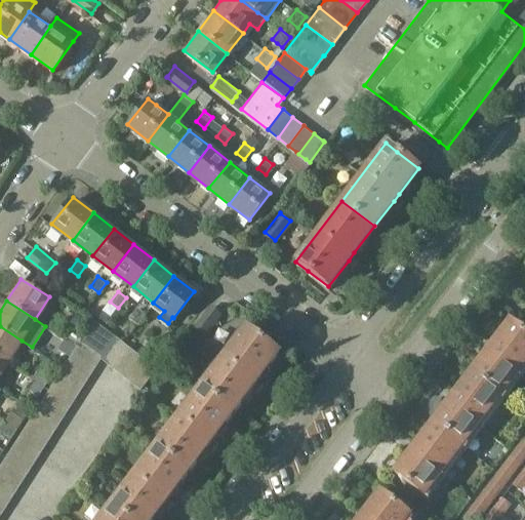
[(210,304),(195,323),(205,331),(220,312),(210,304)]
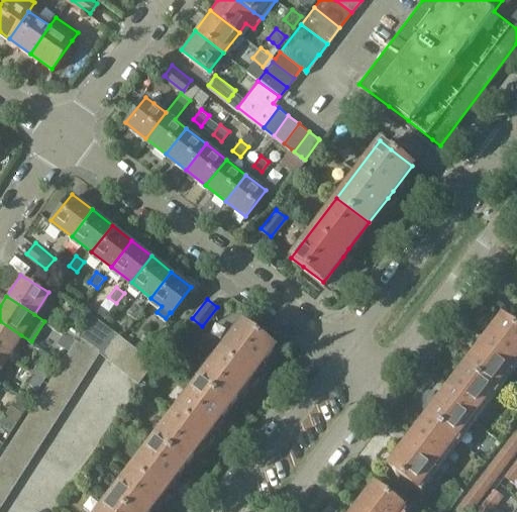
[(135,301),(127,311),(135,318),(144,308),(135,301)]
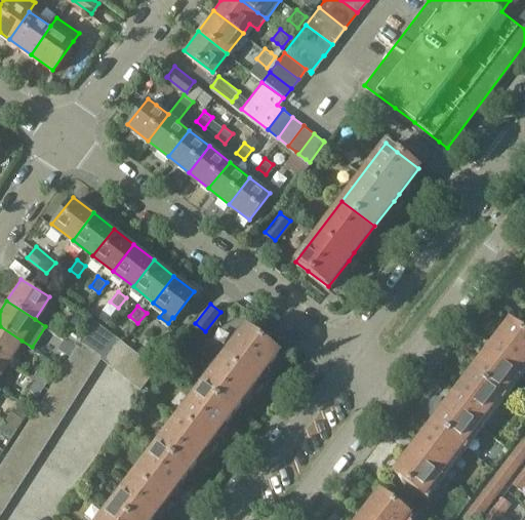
[(93,317),(87,326),(111,344),(117,333),(94,315),(93,317)]
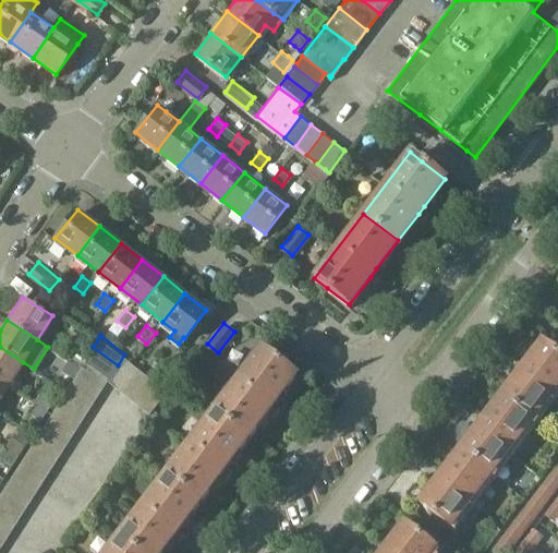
[(506,386),(500,394),(533,419),(557,385),(557,352),(541,340),(535,348),(532,347),(529,352),(530,356),(523,363),(518,371),(511,380),(508,379),(505,384),(506,386)]
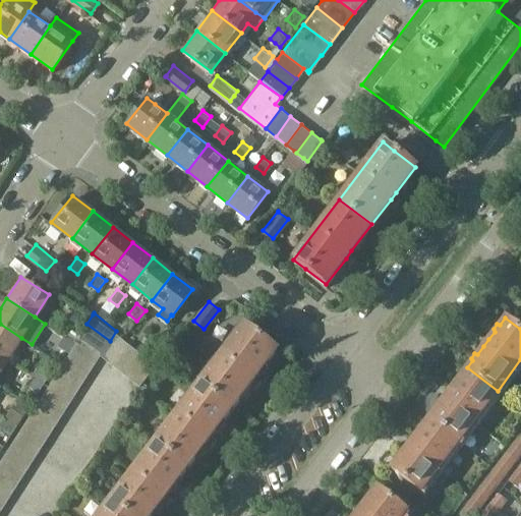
[(0,324),(0,354),(7,359),(15,363),(19,356),(12,351),(21,338),(0,324)]
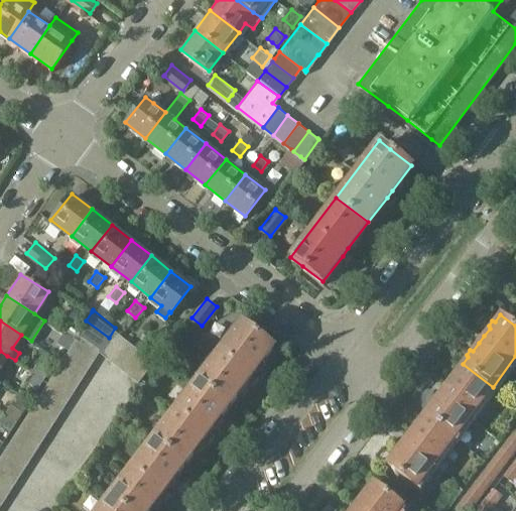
[(83,330),(79,336),(101,350),(109,338),(86,321),(81,329),(83,330)]
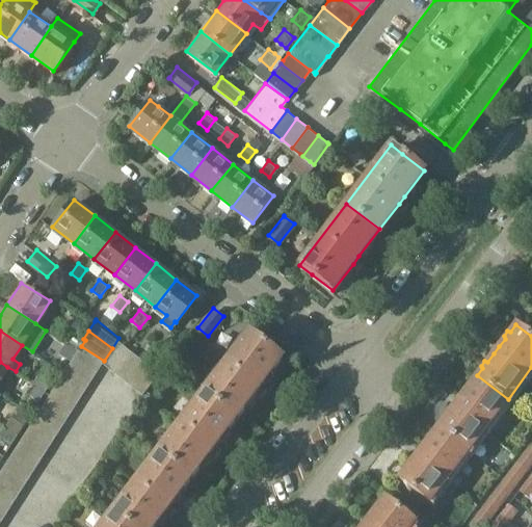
[(249,332),(203,393),(236,419),(257,391),(262,384),(283,358),(261,341),(249,332)]
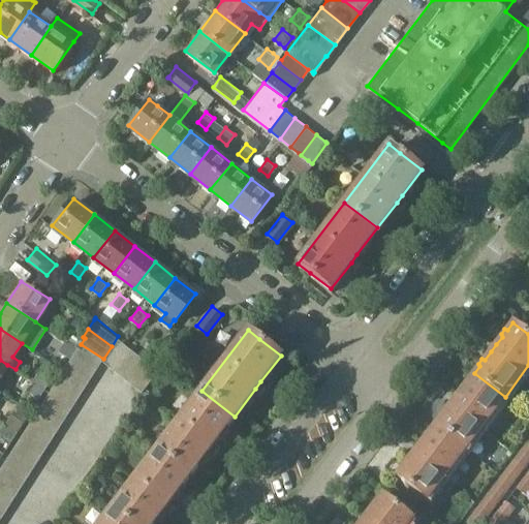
[(72,331),(65,341),(78,349),(81,344),(85,338),(83,337),(72,331)]
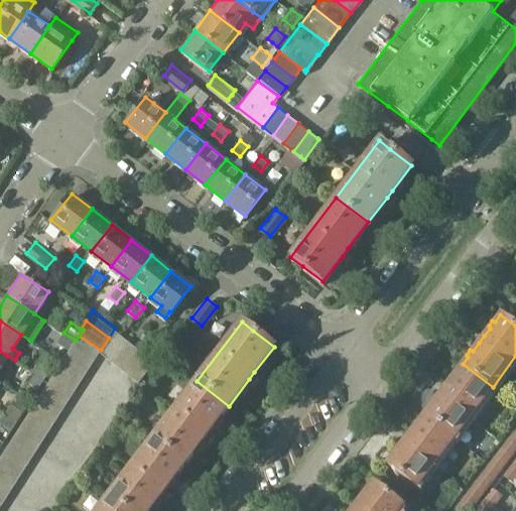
[(165,323),(158,332),(168,340),(175,331),(165,323)]
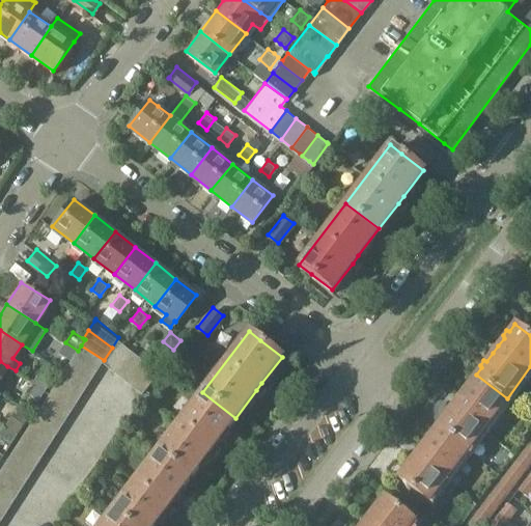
[(112,348),(104,360),(113,367),(130,347),(118,337),(112,348)]
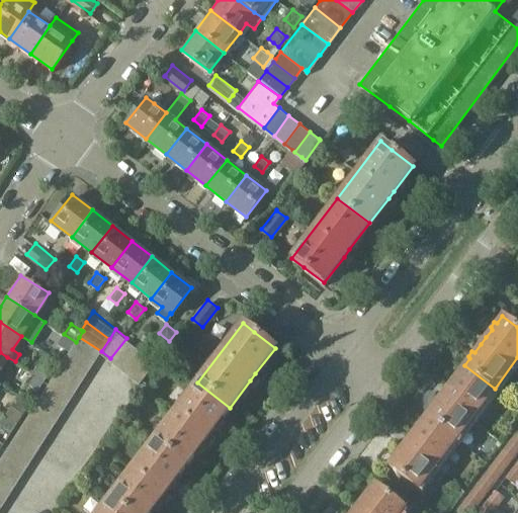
[(64,334),(59,342),(71,349),(72,347),(76,342),(64,334)]
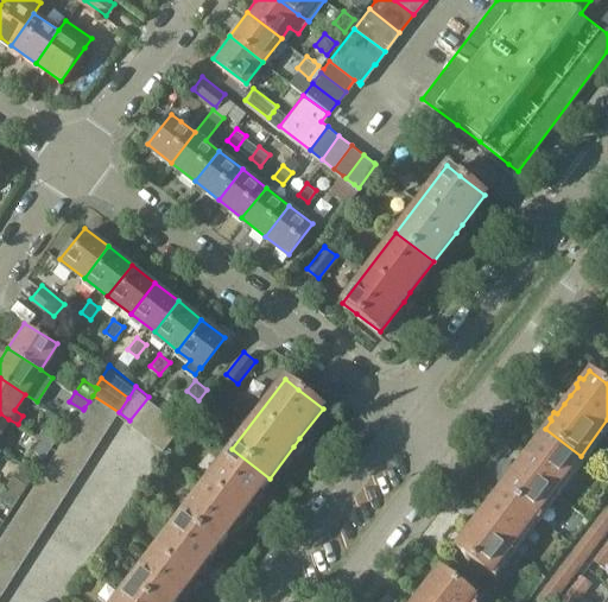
[(89,401),(84,407),(111,424),(119,412),(93,395),(89,401)]
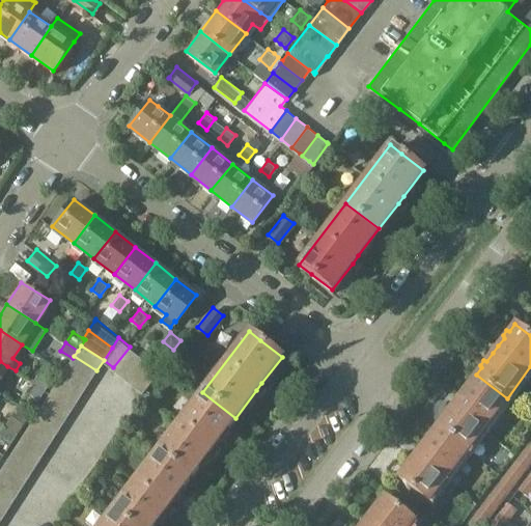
[(130,347),(113,367),(123,376),(140,355),(130,347)]
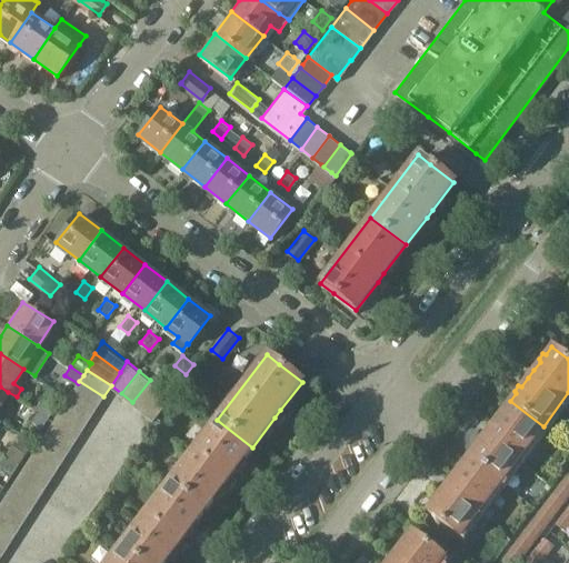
[(150,380),(132,402),(143,411),(160,388),(150,380)]
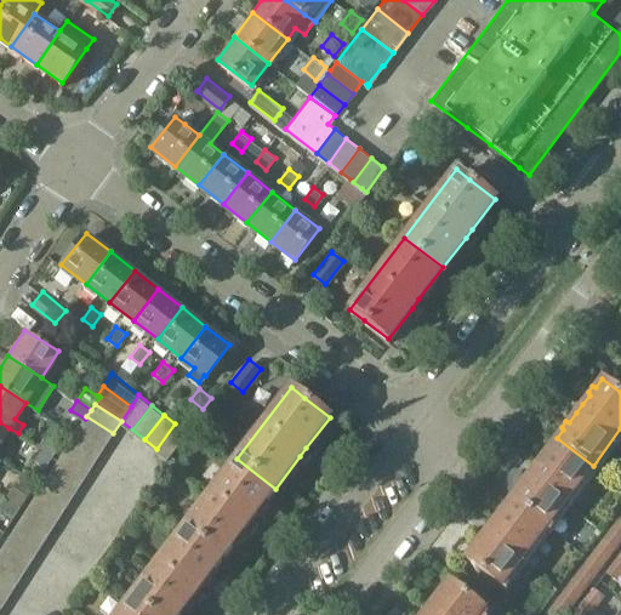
[(85,419),(79,428),(104,445),(113,433),(86,416),(85,419)]
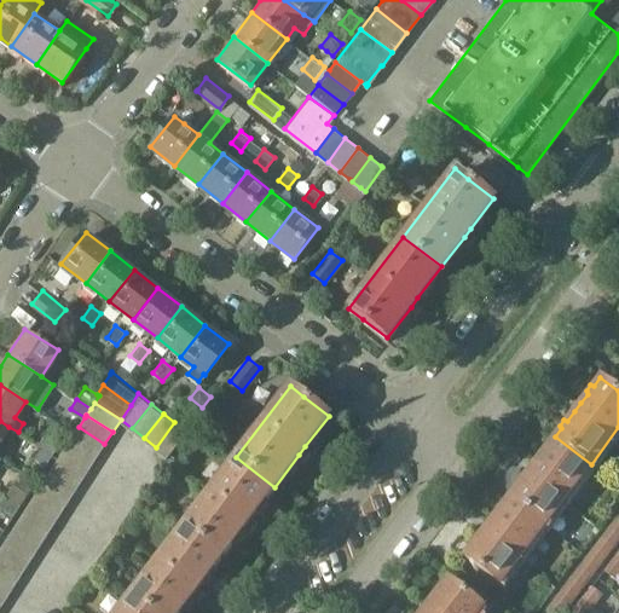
[(174,422),(156,447),(167,456),(171,452),(185,431),(174,422)]
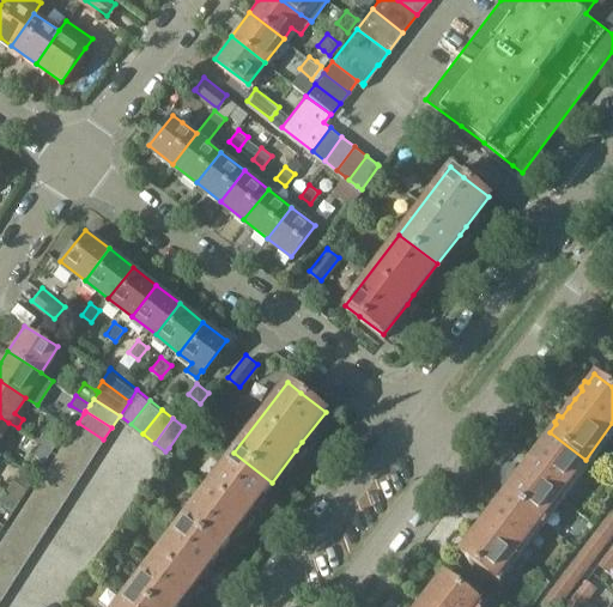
[(78,423),(70,436),(96,453),(103,439),(78,423)]
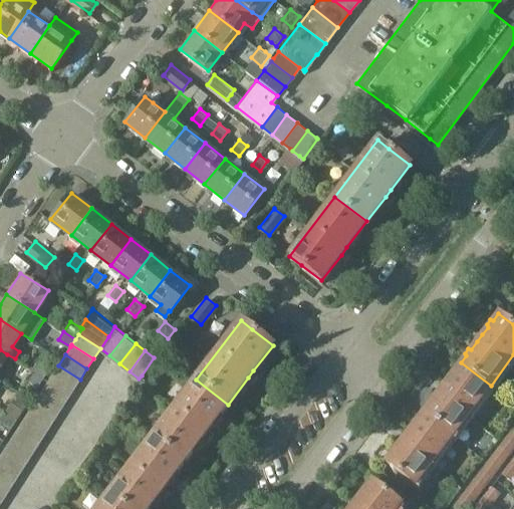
[(37,359),(32,368),(43,375),(48,366),(37,359)]
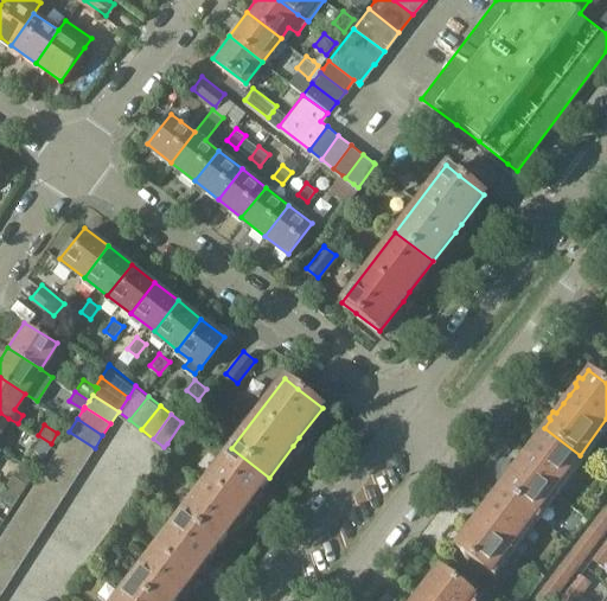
[(506,478),(500,486),(536,512),(580,455),(544,428),(538,436),(535,436),(530,441),(532,445),(525,453),(519,461),(512,471),(509,470),(504,475),(506,478)]
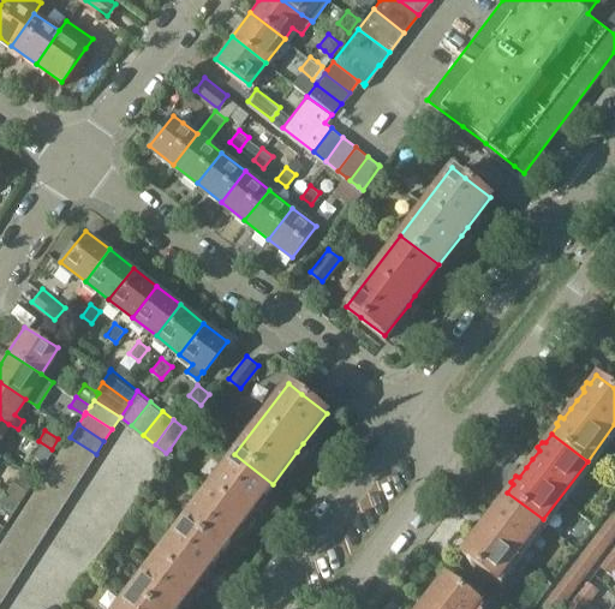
[(66,443),(61,449),(88,466),(96,454),(70,437),(66,443)]
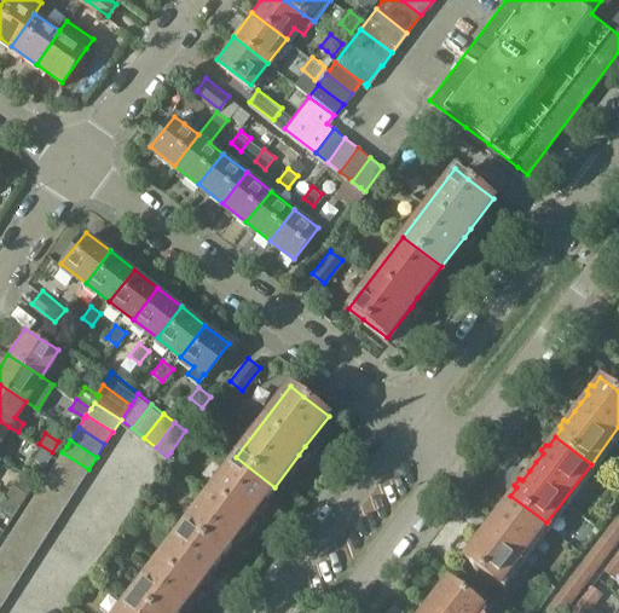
[(39,444),(30,456),(44,464),(52,452),(39,444)]
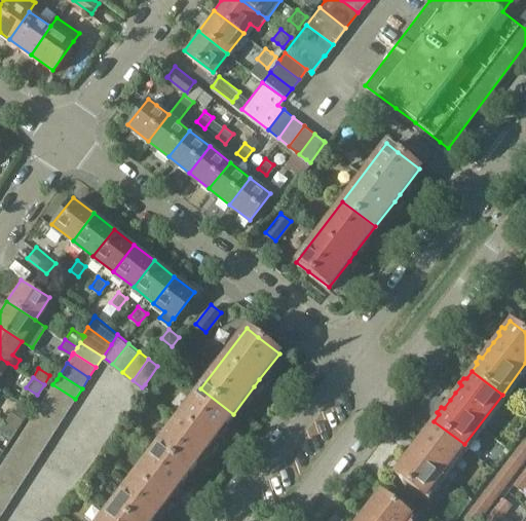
[(52,384),(46,395),(68,409),(75,399),(52,384)]
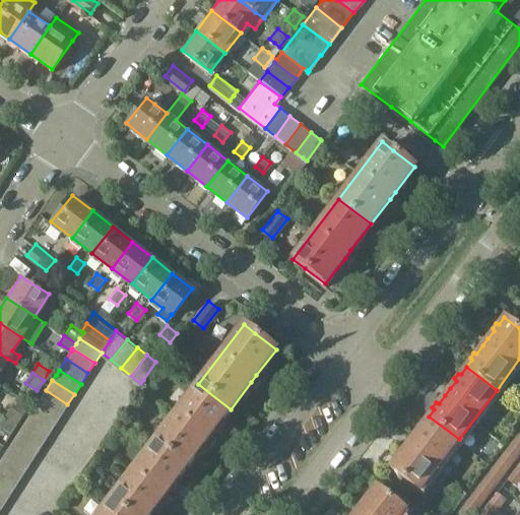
[(198,384),(155,440),(188,464),(206,441),(212,433),(231,409),(198,384)]
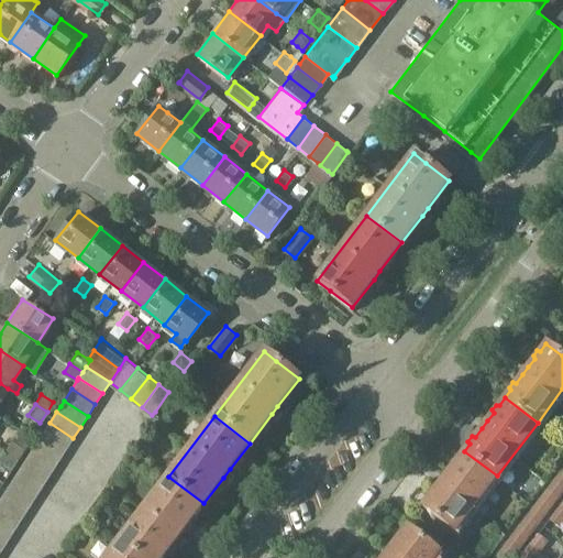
[(50,423),(42,434),(66,449),(73,438),(50,423)]
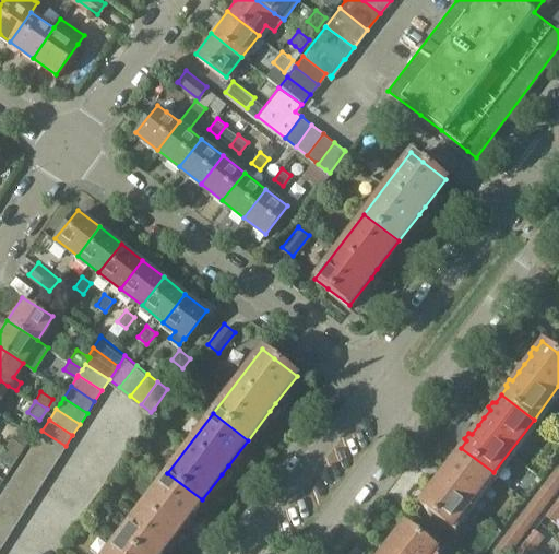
[(42,431),(34,443),(58,458),(66,446),(42,431)]
